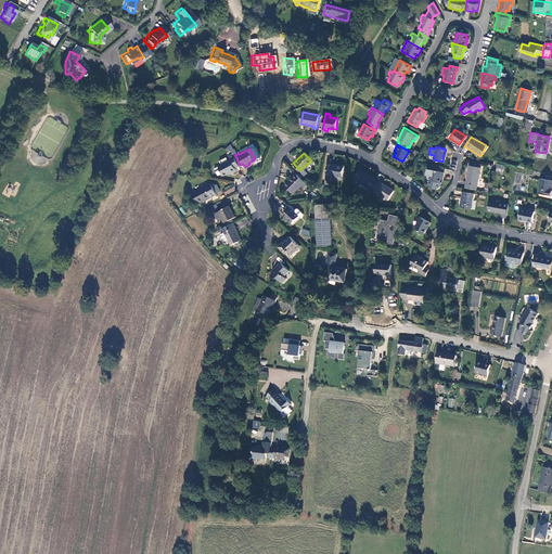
[(231,158),(218,164),(223,174),(231,169),(232,171),(236,169),(235,166),(240,165),(234,155),(230,156),(231,158)]
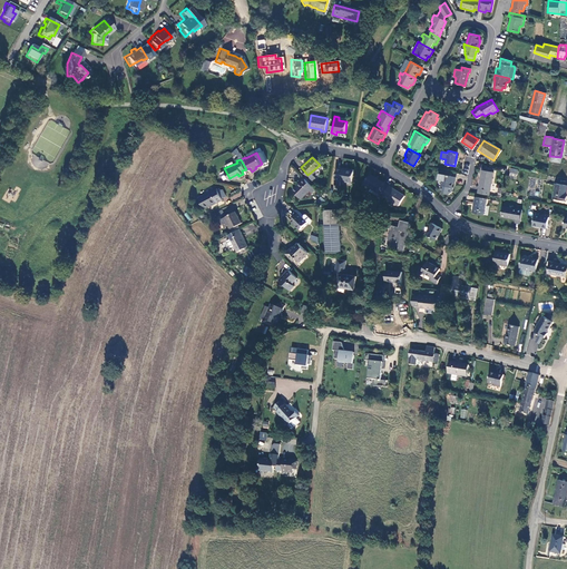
[(336,167),(334,183),(339,184),(340,178),(351,180),(353,168),(345,167),(345,169),(336,167)]
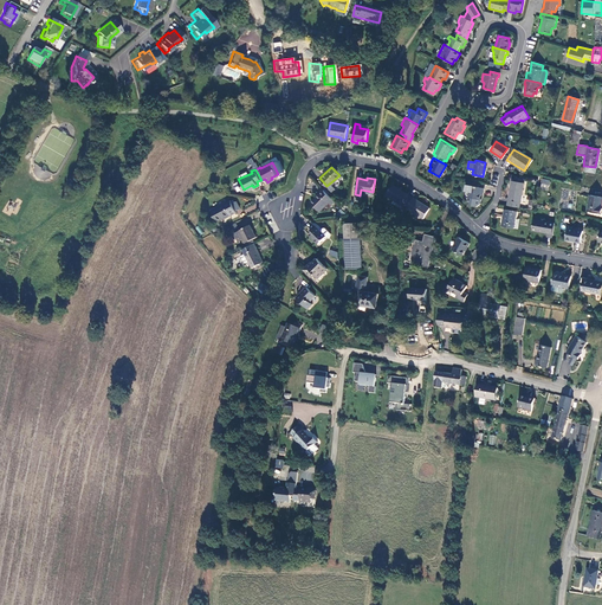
[(505,204),(518,206),(523,182),(510,180),(505,204)]
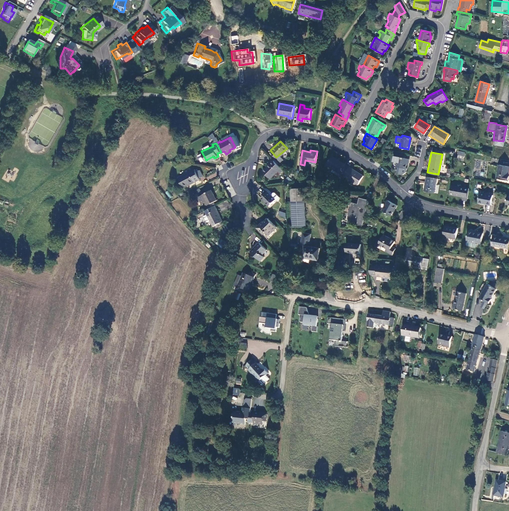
[(342,175),(348,166),(332,154),(324,166),(340,177),(342,175)]
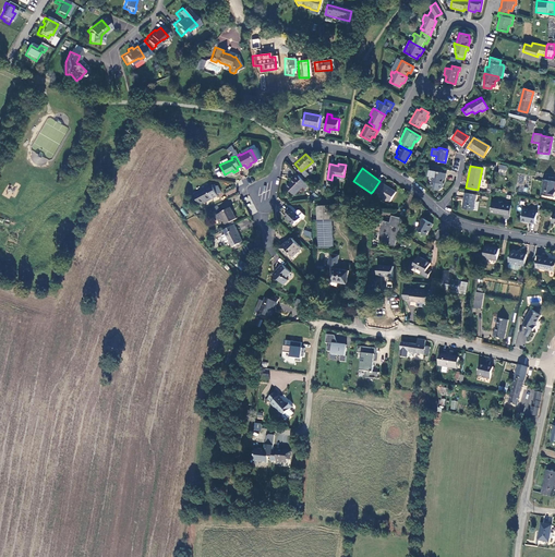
[(445,173),(433,170),(431,181),(433,181),(432,185),(434,189),(439,189),(442,188),(443,183),(442,183),(443,177),(445,178),(445,173)]
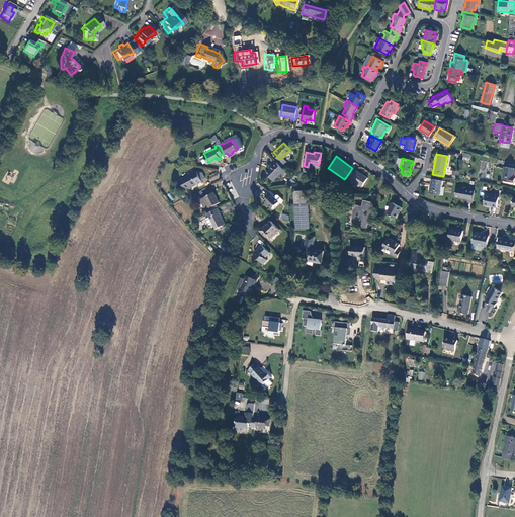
[(285,171),(275,161),(265,171),(272,178),(280,171),(282,174),(285,171)]
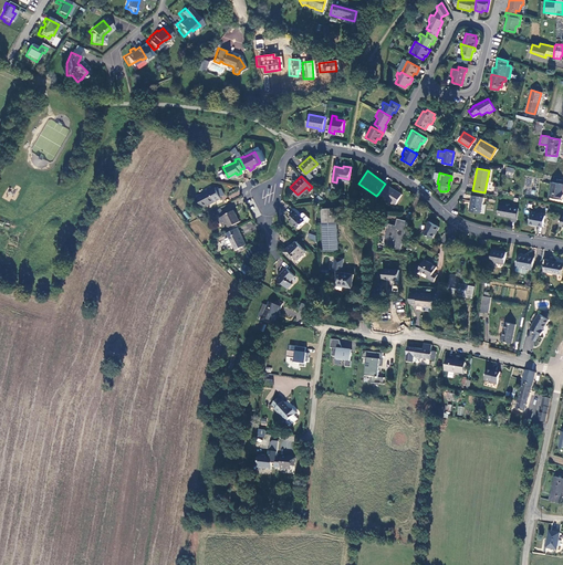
[(562,185),(551,182),(548,197),(561,199),(562,186),(562,185)]
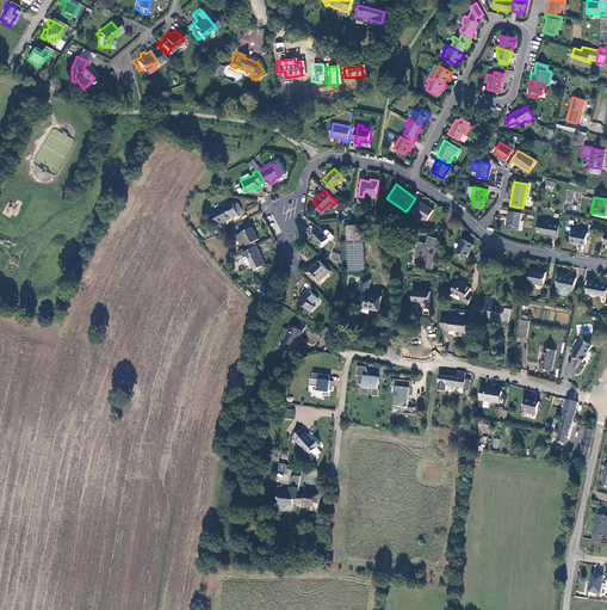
[(432,209),(415,198),(408,209),(425,220),(432,209)]
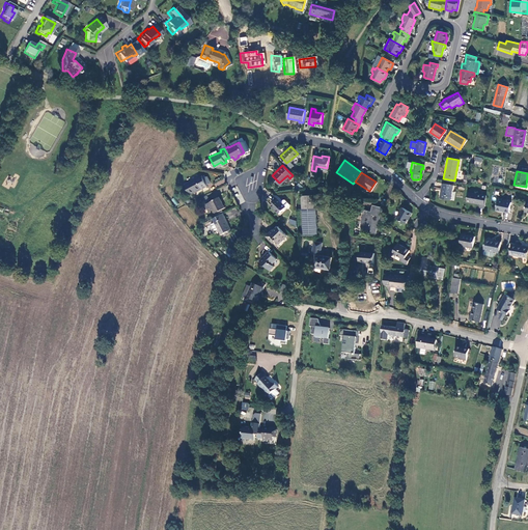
[(202,174),(185,183),(190,195),(207,187),(202,174)]
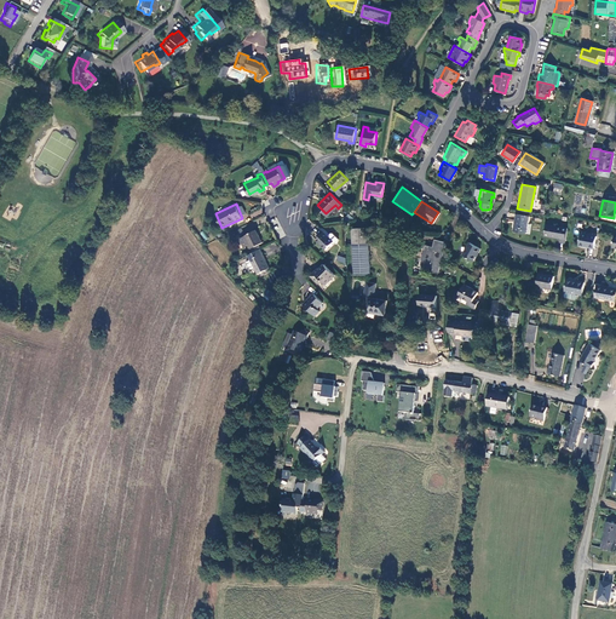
[(514,215),(512,230),(525,233),(528,217),(514,215)]
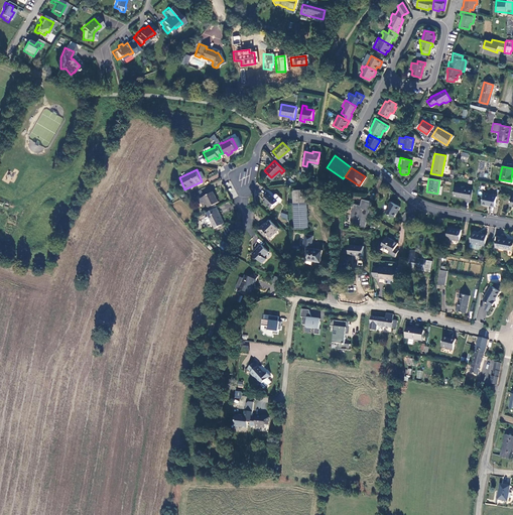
[(471,189),(454,185),(452,197),(469,201),(471,189)]
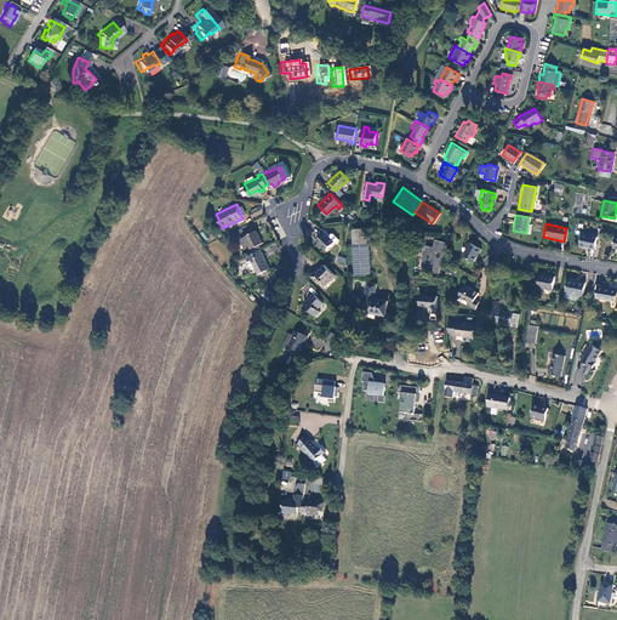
[(367,227),(352,228),(353,244),(369,243),(367,227)]
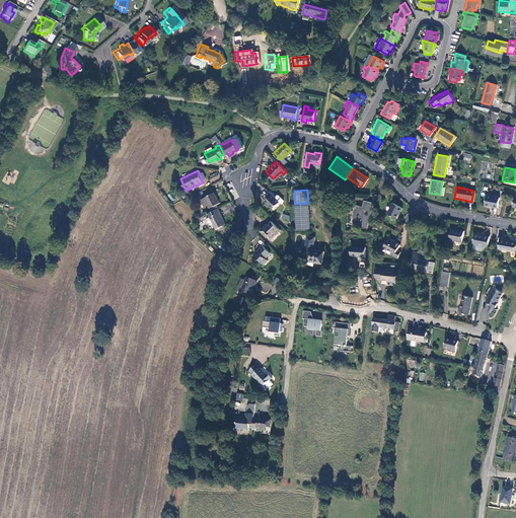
[(209,203),(212,209),(217,207),(219,206),(217,203),(220,202),(216,195),(215,195),(213,192),(201,198),(204,205),(209,203)]
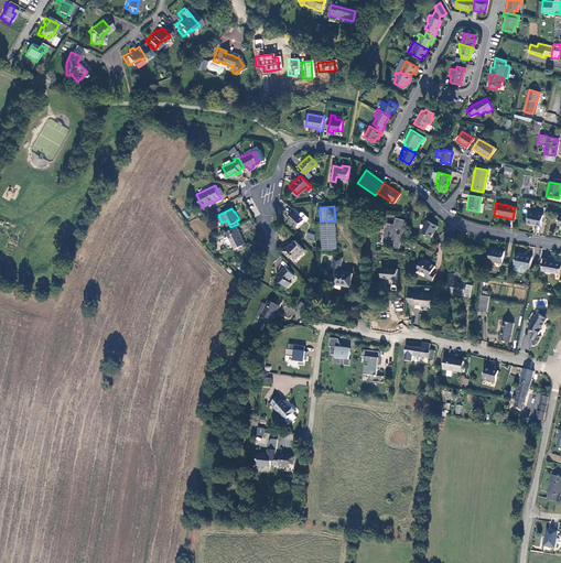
[(295,209),(288,216),(297,226),(303,219),(295,209)]
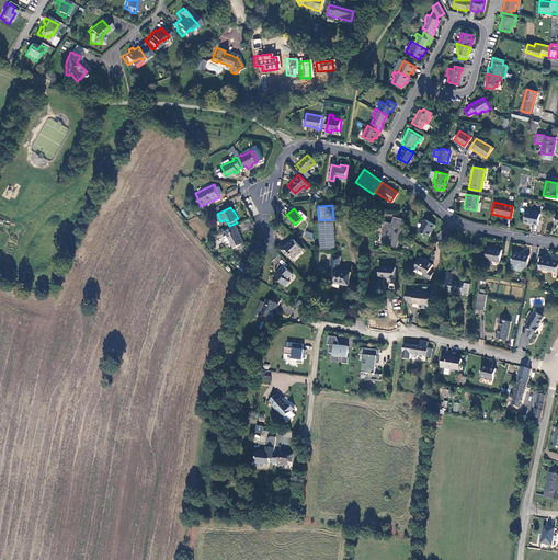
[(526,209),(524,221),(536,224),(539,212),(526,209)]
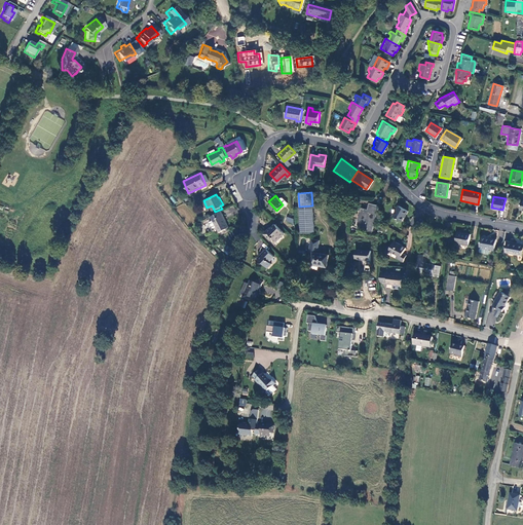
[(360,199),(352,197),(350,203),(358,205),(360,199)]
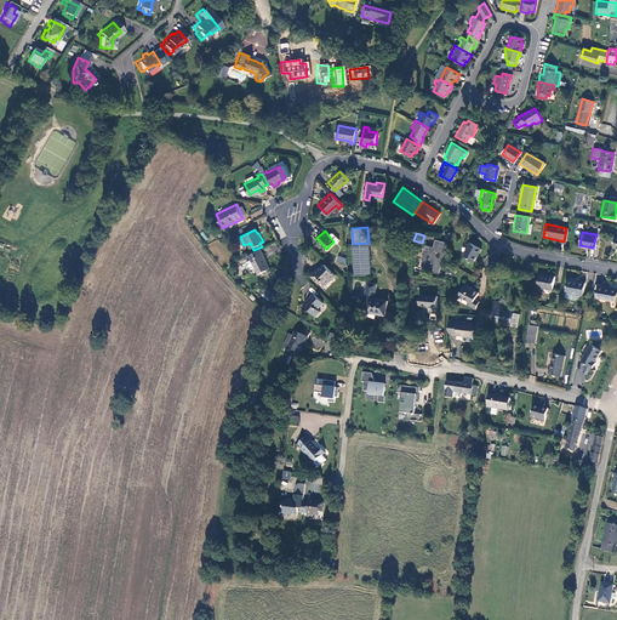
[(428,273),(436,276),(444,245),(433,242),(430,251),(422,249),(418,266),(429,268),(428,273)]
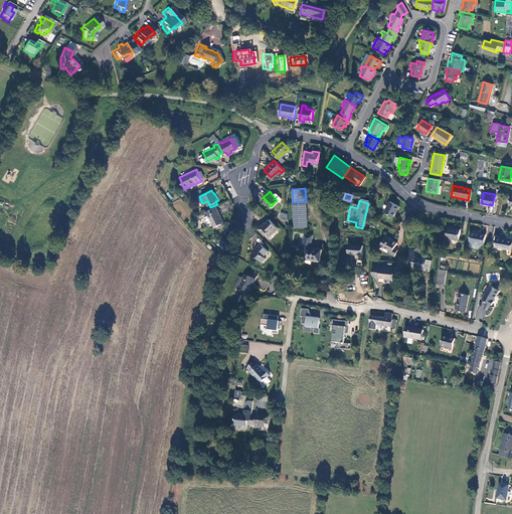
[(389,200),(383,210),(392,216),(398,206),(389,200)]
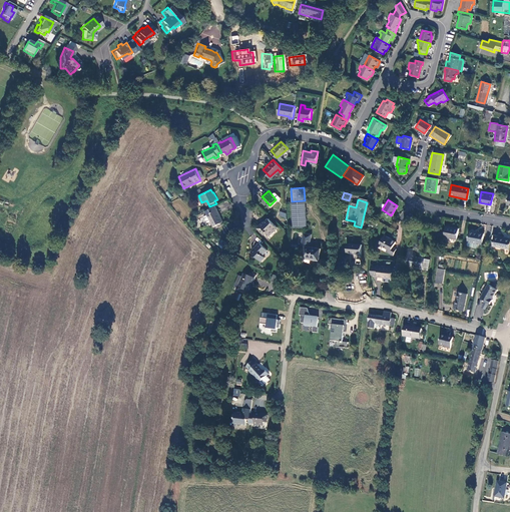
[(293,226),(306,225),(305,201),(292,201),(293,226)]
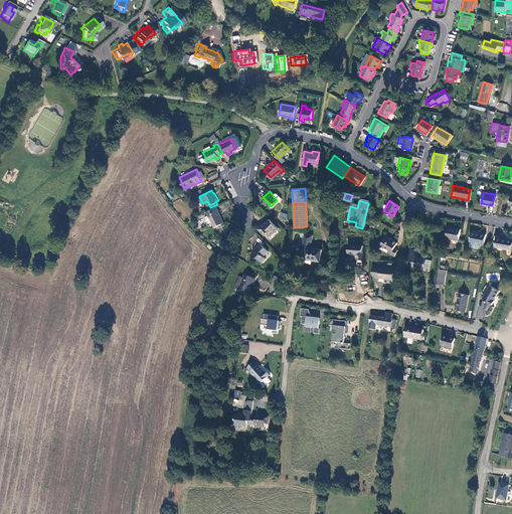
[(205,210),(214,225),(223,220),(215,205),(210,207),(205,210)]
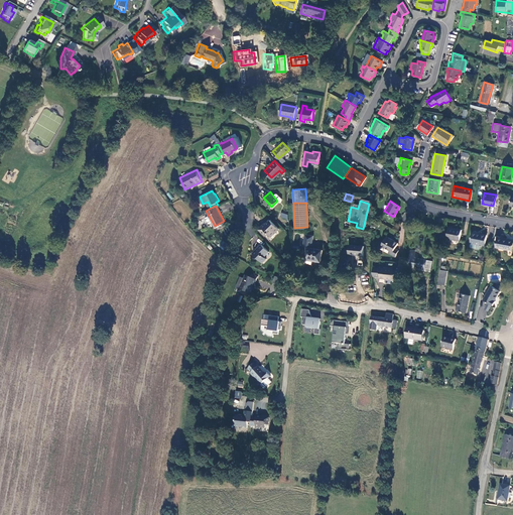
[(264,222),(258,228),(264,234),(266,231),(270,234),(274,230),(275,231),(278,228),(270,219),(265,224),(264,222)]
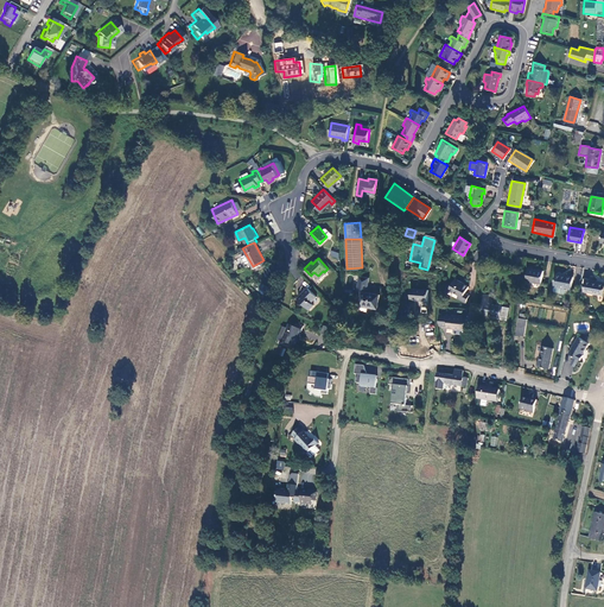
[(527,267),(525,280),(538,283),(540,270),(527,267)]
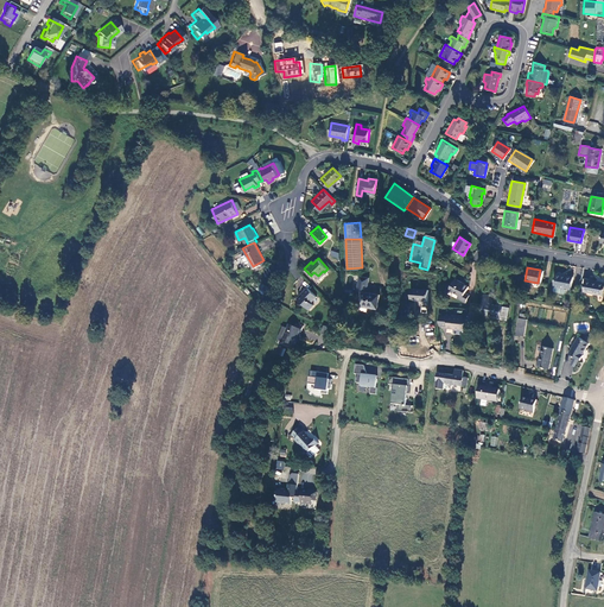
[(554,273),(552,290),(564,292),(565,288),(567,276),(554,273)]
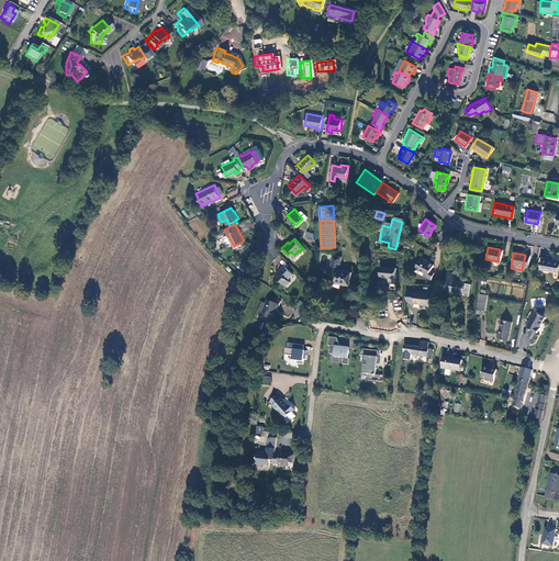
[(332,255),(330,268),(334,269),(339,269),(342,256),(332,255)]
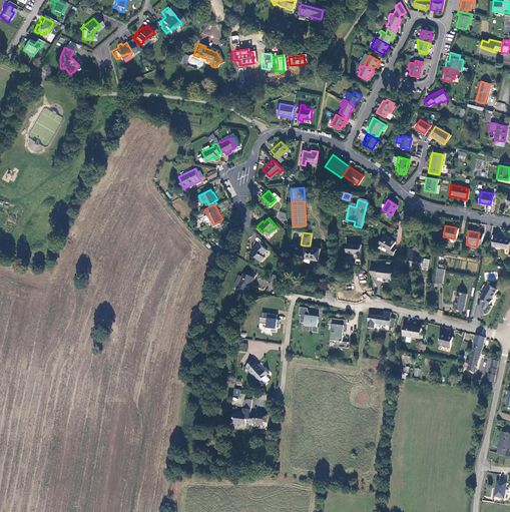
[(389,237),(384,234),(378,245),(388,250),(386,253),(391,257),(395,249),(391,247),(394,242),(388,239),(389,237)]
